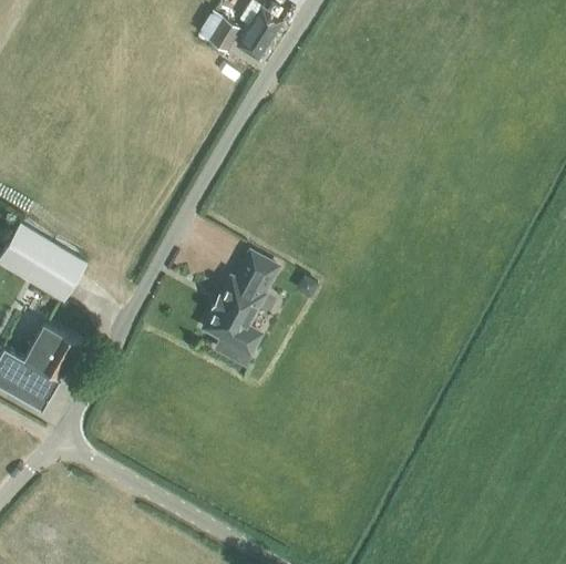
[(237,45),(259,60),(284,22),(261,9),(237,45)]
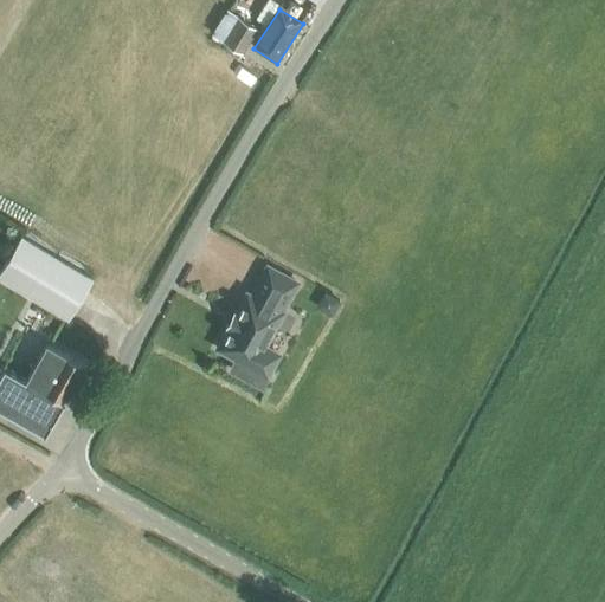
[(244,57),(259,32),(240,20),(224,44),(244,57)]
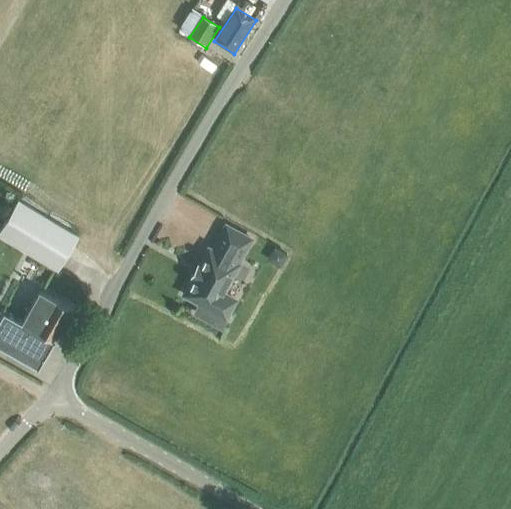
[(80,238),(19,201),(0,233),(0,238),(50,269),(58,274),(80,238)]
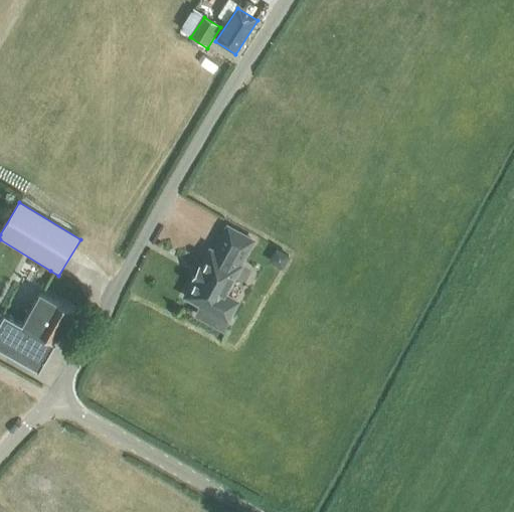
[(223,330),(228,321),(238,303),(225,297),(241,269),(239,268),(253,242),(228,229),(215,254),(212,252),(187,298),(202,306),(196,316),(223,330)]
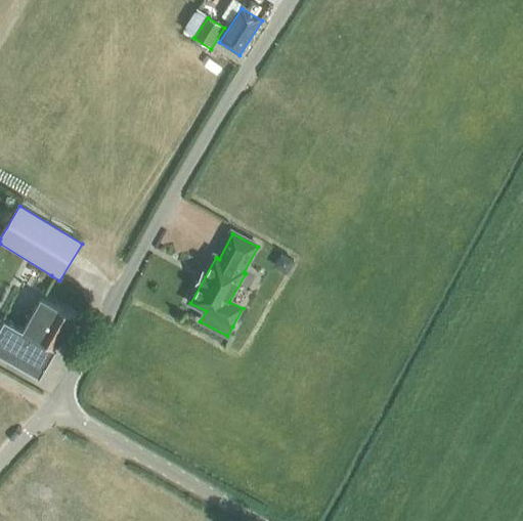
[(288,275),(296,262),(284,255),(278,263),(280,270),(288,275)]
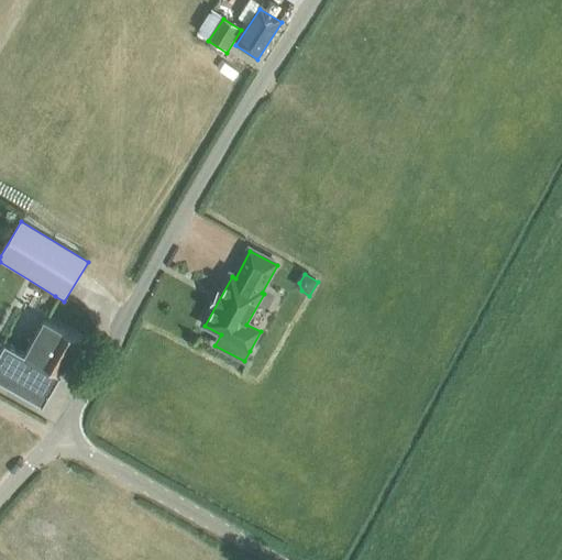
[(55,296),(46,296),(46,305),(55,305),(55,296)]
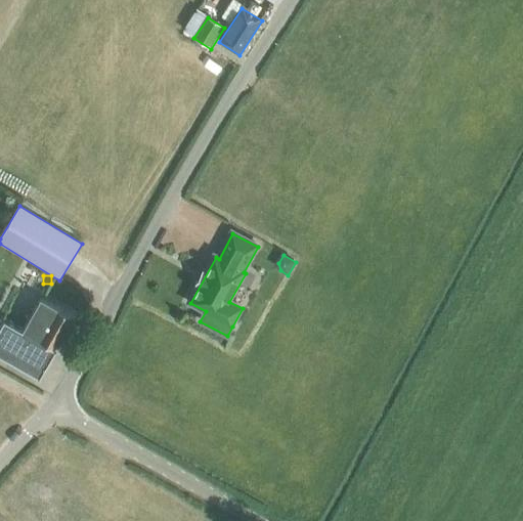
[(0,355),(40,378),(76,318),(42,299),(23,331),(5,320),(0,329),(0,355)]
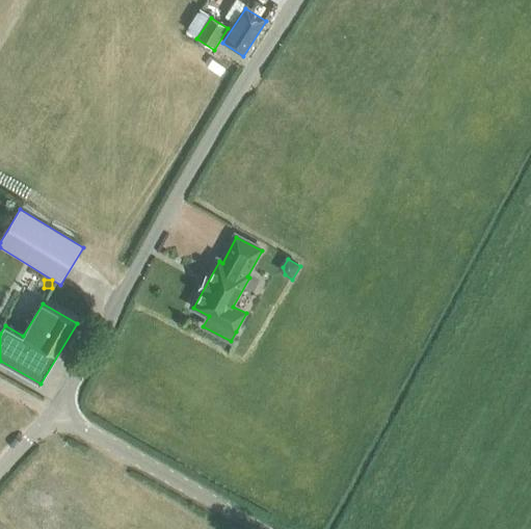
All buildings are outlined.
